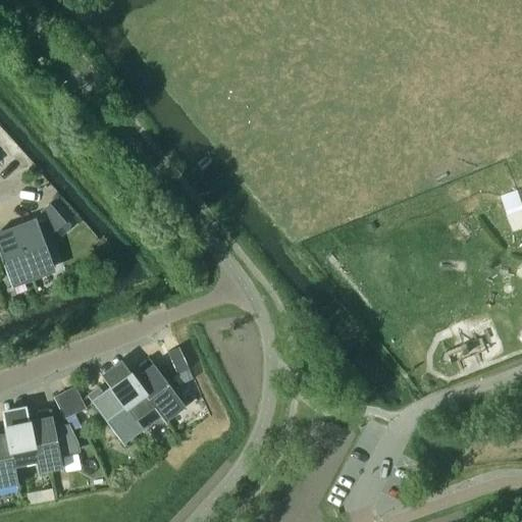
[(49,204),(40,211),(47,218),(56,229),(65,222),(49,204)]
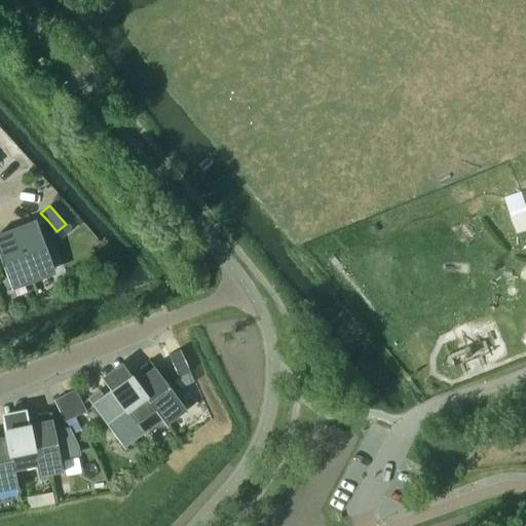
[(35,220),(13,228),(16,236),(33,280),(54,272),(44,242),(57,231),(47,220),(37,224),(35,220)]
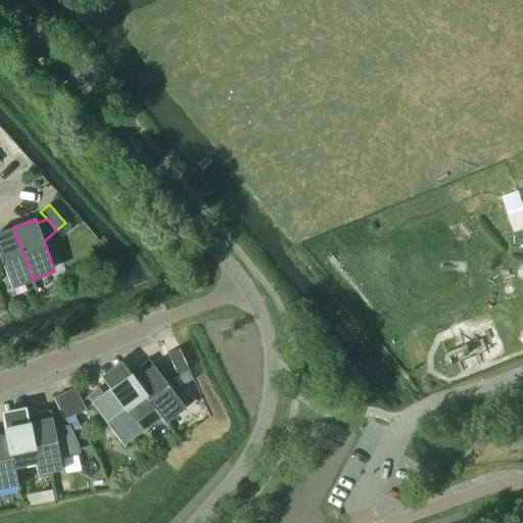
[(13,227),(0,231),(0,255),(11,286),(33,279),(16,235),(13,227)]
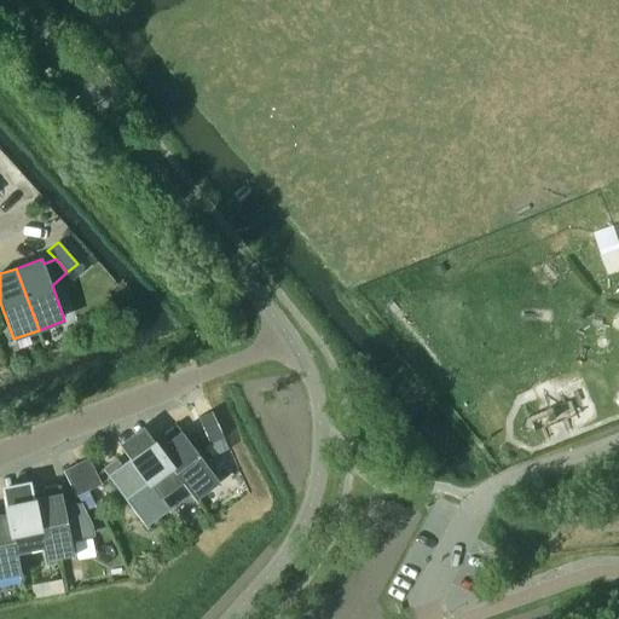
[(556,445),(571,433),(549,408),(534,418),(556,445)]
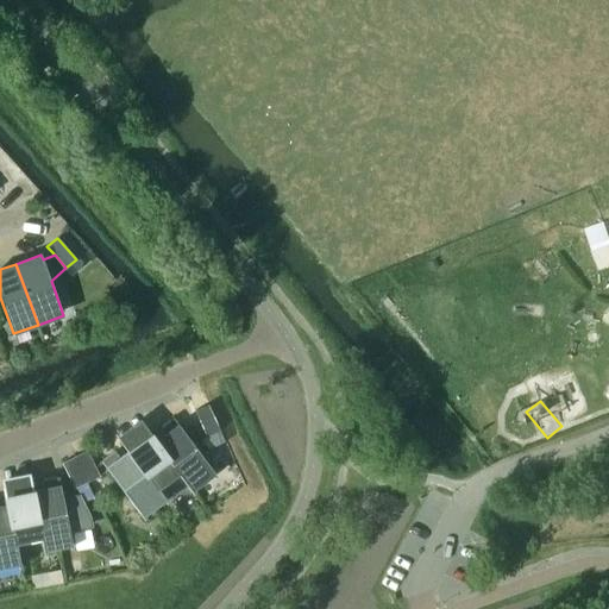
[(205,403),(192,409),(203,434),(217,428),(205,403)]
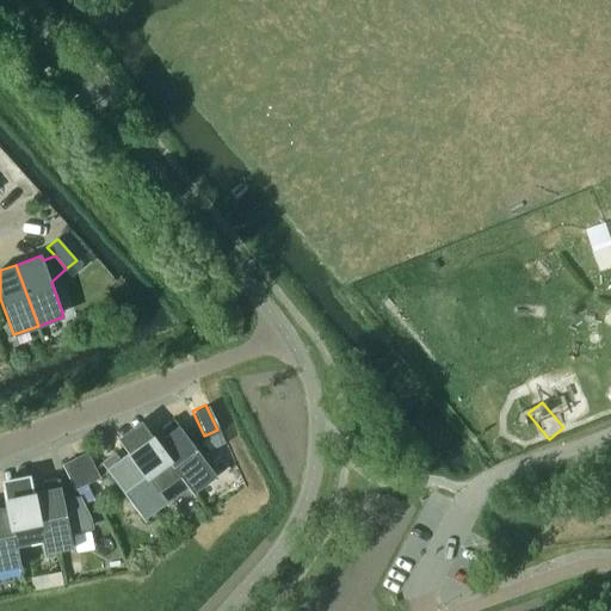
[(174,419),(160,430),(172,444),(164,450),(162,451),(180,475),(180,476),(192,493),(216,475),(174,419)]
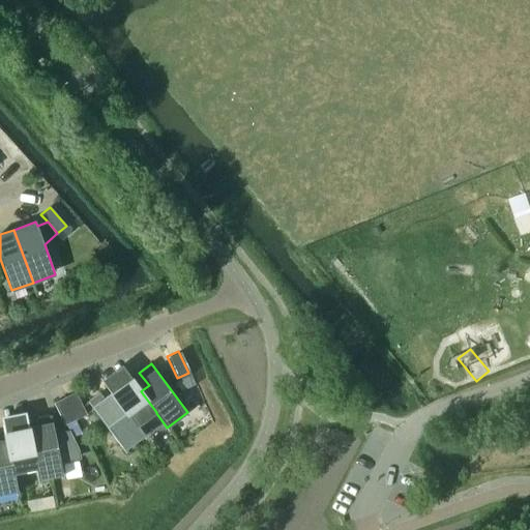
[(121,364),(101,379),(110,391),(117,400),(138,427),(139,427),(156,413),(156,412),(141,391),(142,390),(130,376),(121,364)]
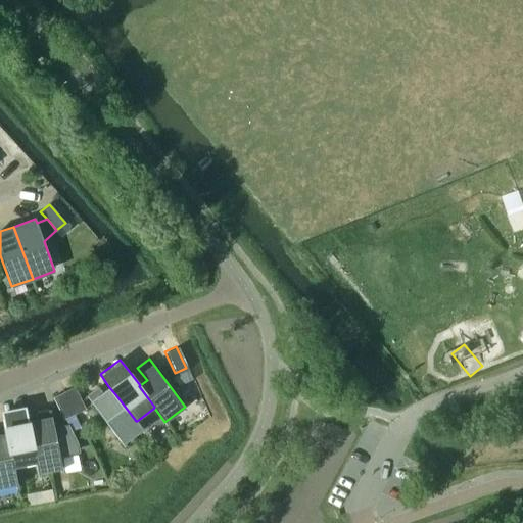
[(75,386),(64,392),(75,414),(86,409),(75,386)]
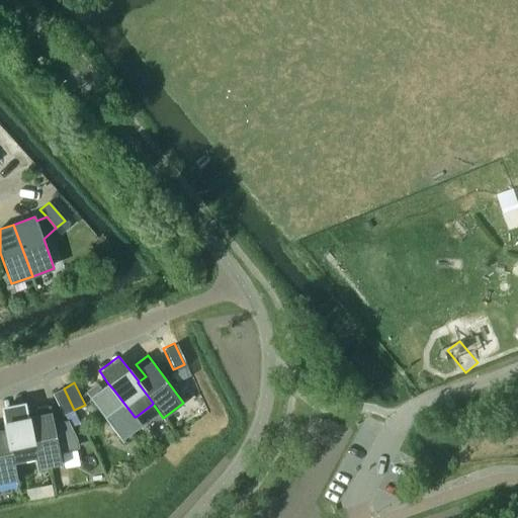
[(97,383),(86,392),(121,439),(142,425),(136,417),(135,417),(114,391),(107,397),(97,383)]
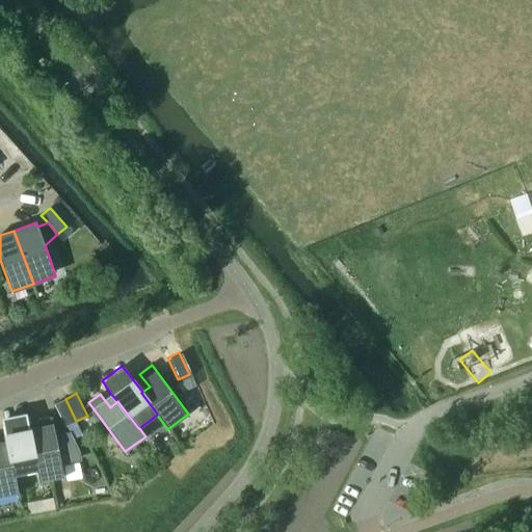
[(76,421),(65,399),(54,404),(65,426),(76,421)]
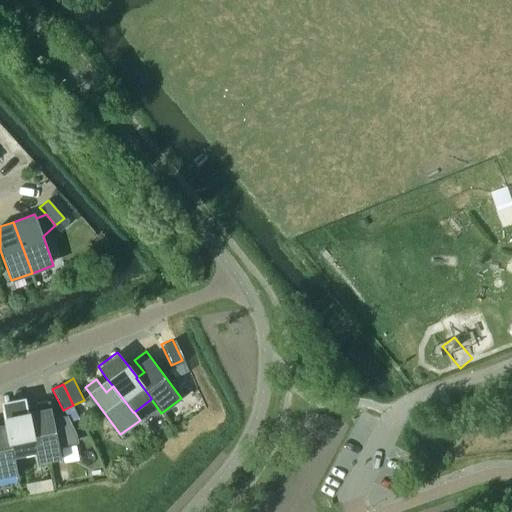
[(25,397),(1,402),(3,415),(7,433),(8,433),(13,457),(14,457),(35,453),(29,421),(30,421),(27,410),(25,397)]
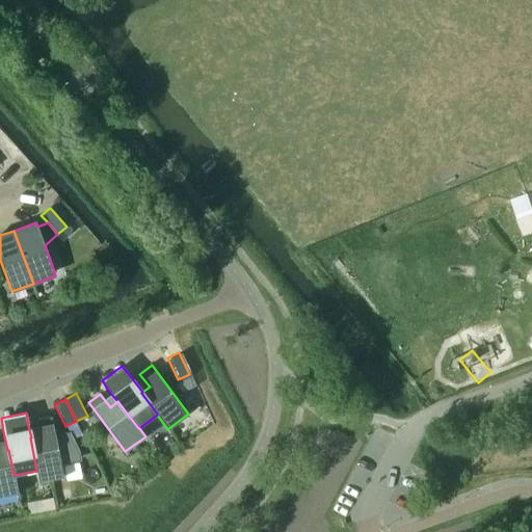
[(31,437),(30,437),(36,471),(38,481),(63,477),(60,461),(80,457),(79,452),(71,434),(55,437),(51,417),(36,420),(41,435),(31,437)]
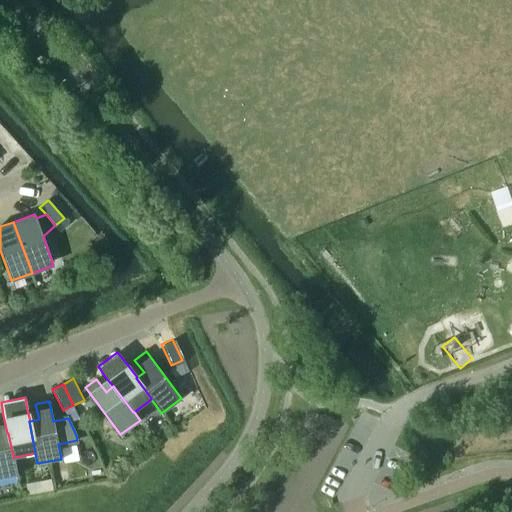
[(0,478),(17,475),(14,457),(13,457),(8,433),(7,433),(0,434),(0,478)]
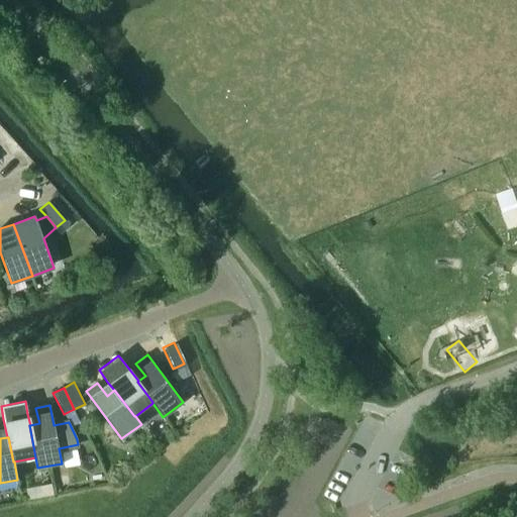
[(42,497),(54,495),(52,483),(39,485),(42,497)]
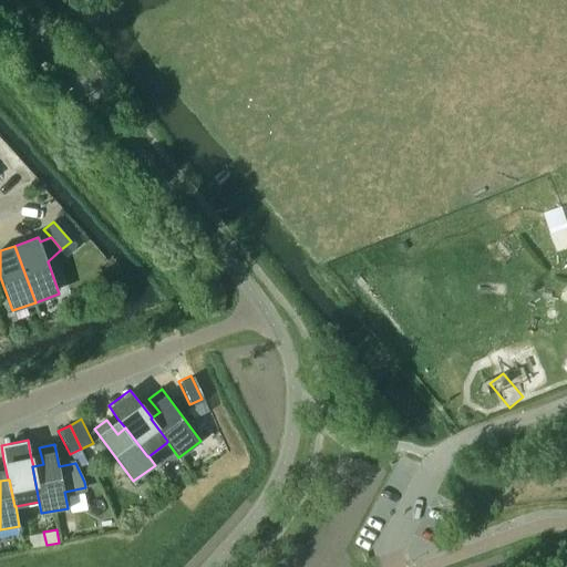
All buildings are outlined.
